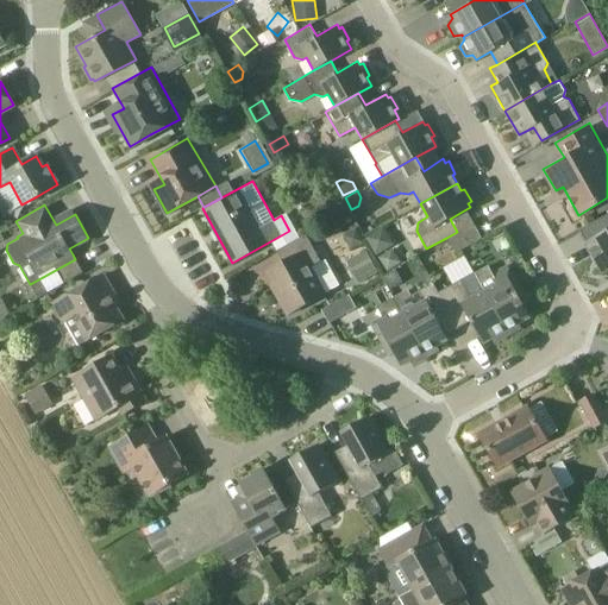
[(607,210),(594,220),(602,233),(585,243),(601,271),(607,266),(607,210)]
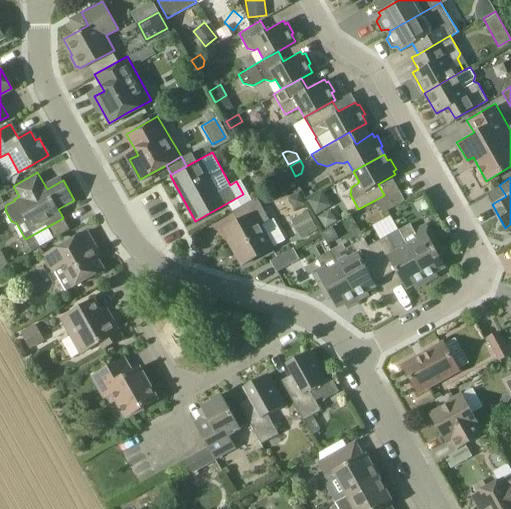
[(404,199),(398,188),(384,196),(384,195),(375,200),(382,212),(404,199)]
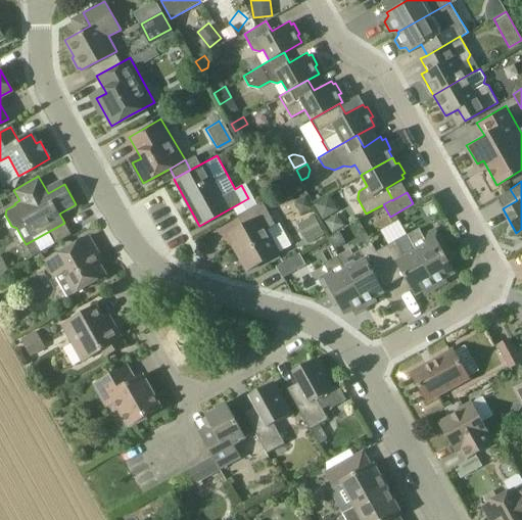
[(312,206),(305,195),(293,201),(299,213),(312,206)]
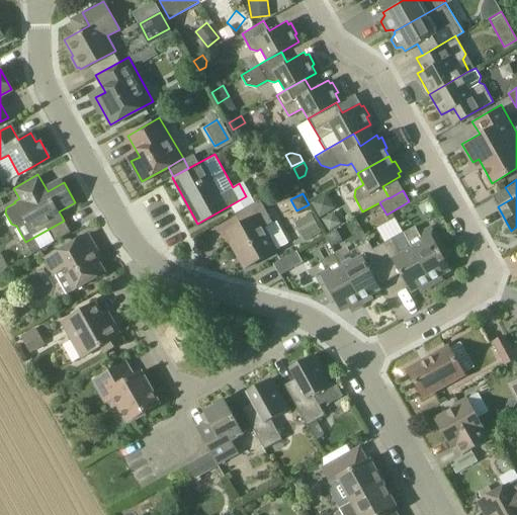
[(310,198),(318,212),(327,207),(319,193),(310,198)]
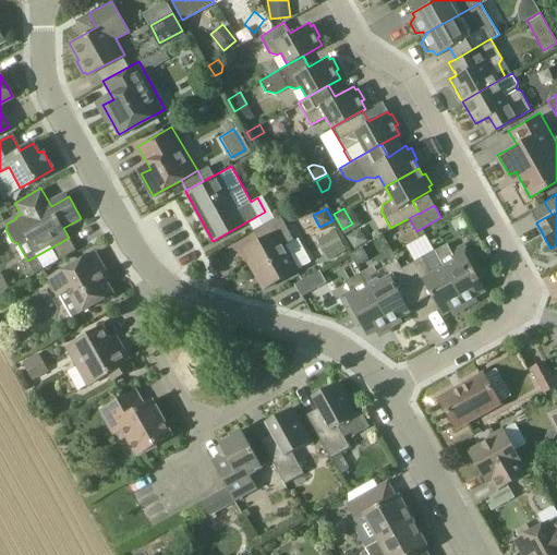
[(253,269),(263,288),(299,267),(285,243),(293,239),(279,214),(253,228),(258,240),(247,246),(259,266),(253,269)]
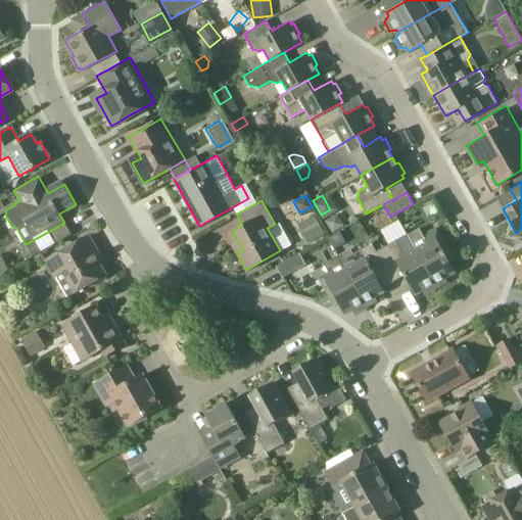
[(344,224),(336,211),(323,220),(331,232),(344,224)]
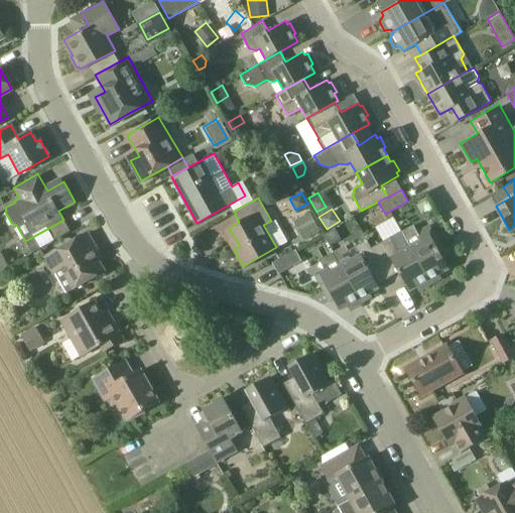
[(302,239),(319,230),(309,210),(292,220),(302,239)]
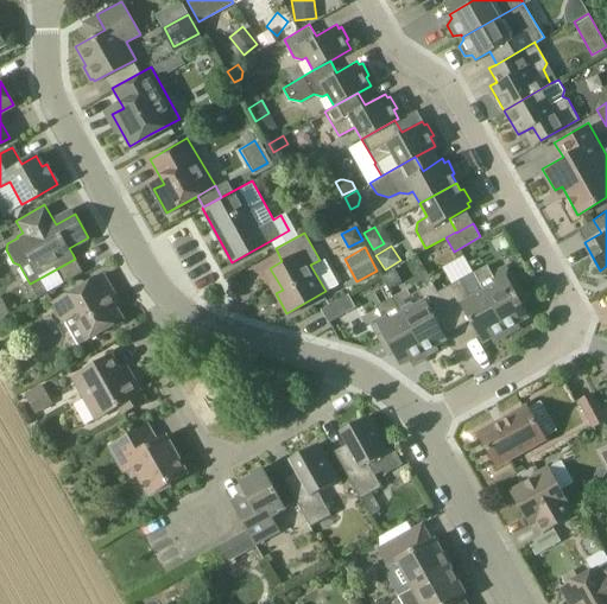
[(519,287),(505,264),(505,262),(476,278),(507,332),(519,325),(517,322),(529,315),(514,290),(519,287)]
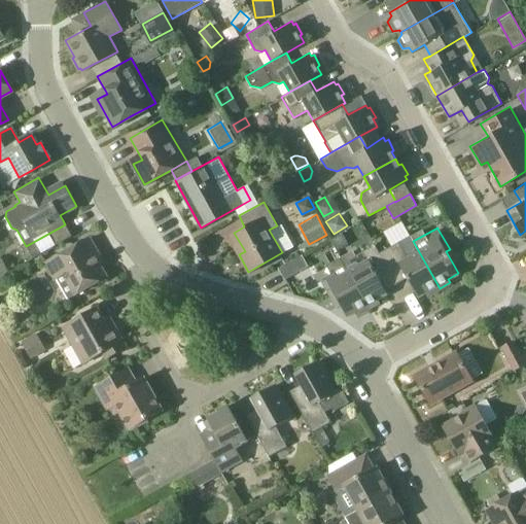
[(440,288),(413,241),(410,236),(399,242),(398,241),(378,252),(387,268),(395,283),(407,277),(417,297),(427,290),(428,293),(440,288)]
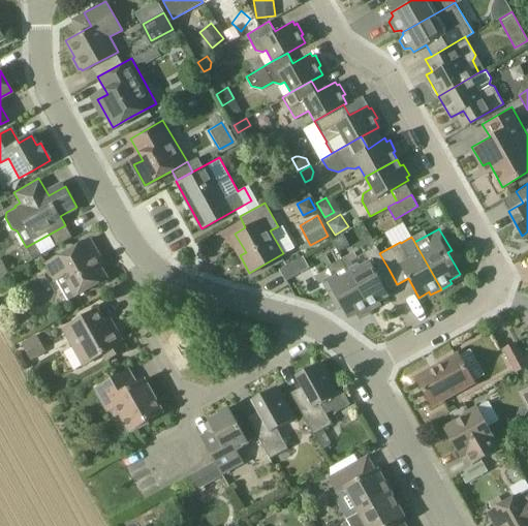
[(74,296),(88,287),(106,277),(95,258),(99,256),(89,238),(43,264),(53,280),(62,275),(74,296)]
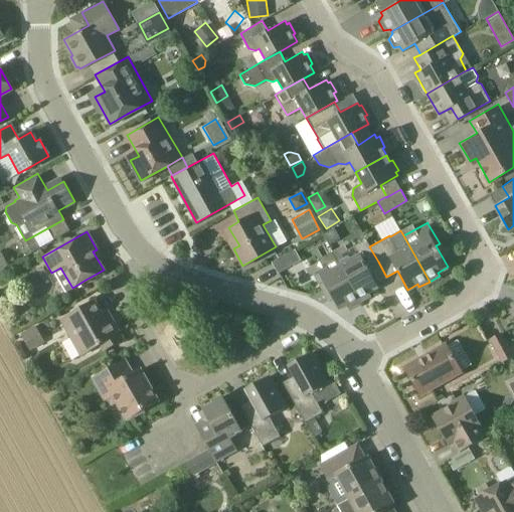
[(360,241),(365,238),(362,232),(357,234),(360,241)]
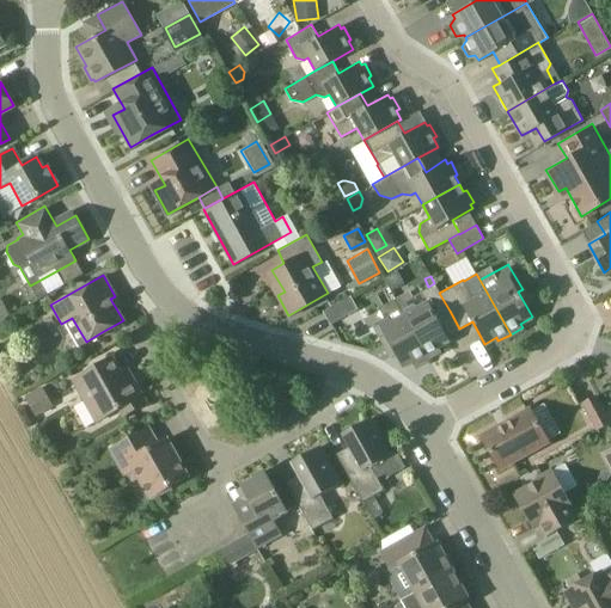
[(450,311),(439,293),(434,283),(413,296),(416,304),(403,312),(428,356),(440,350),(438,347),(450,339),(437,318),(450,311)]
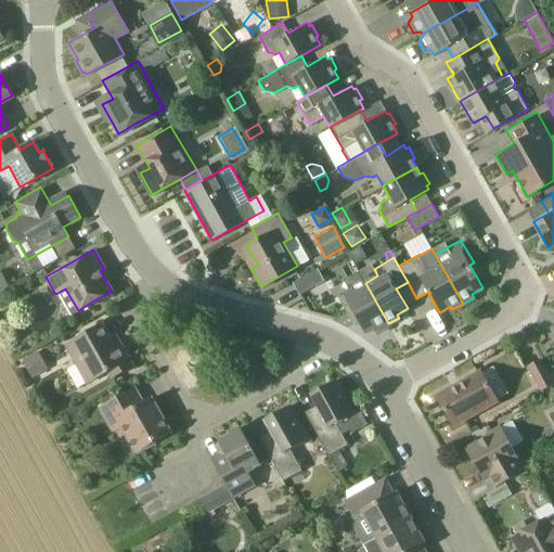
[(299,293),(318,282),(324,279),(317,267),(292,281),(299,293)]
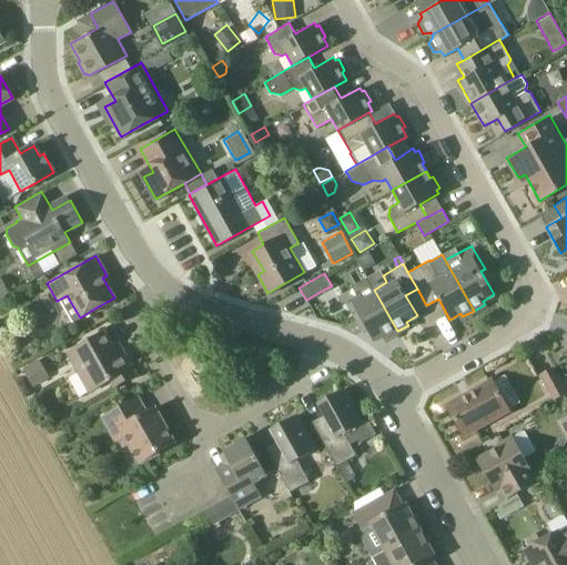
[(0,293),(8,290),(9,290),(0,276),(0,293)]
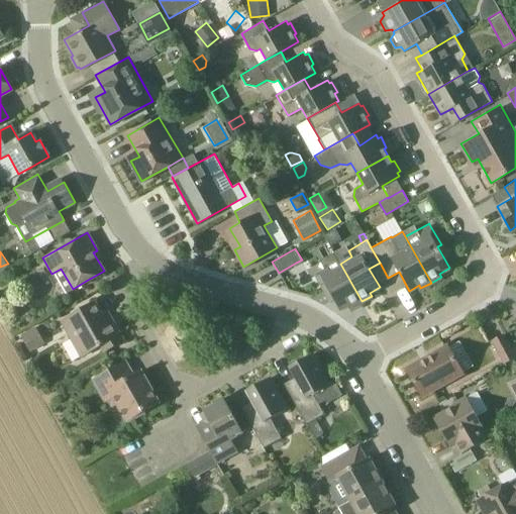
[(350,307),(362,301),(340,264),(328,270),(327,267),(314,273),(324,290),(327,288),(339,309),(348,304),(350,307)]
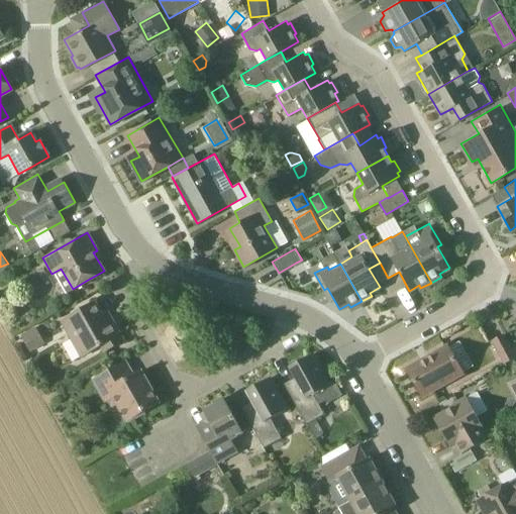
[(102,314),(101,313),(94,301),(59,320),(81,357),(100,346),(102,350),(122,339),(111,319),(105,323),(101,315),(102,314)]
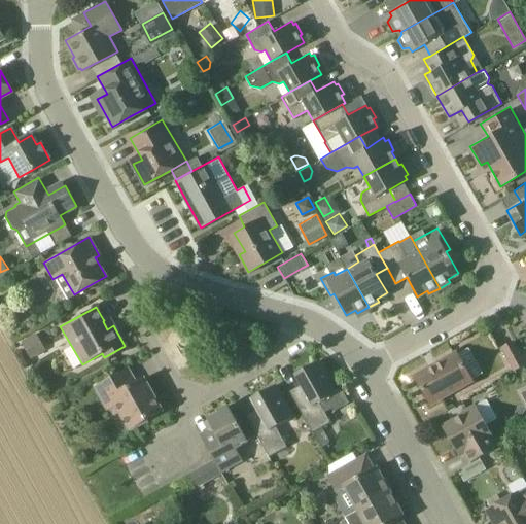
[(30,357),(37,353),(33,346),(40,342),(35,333),(21,341),(30,357)]
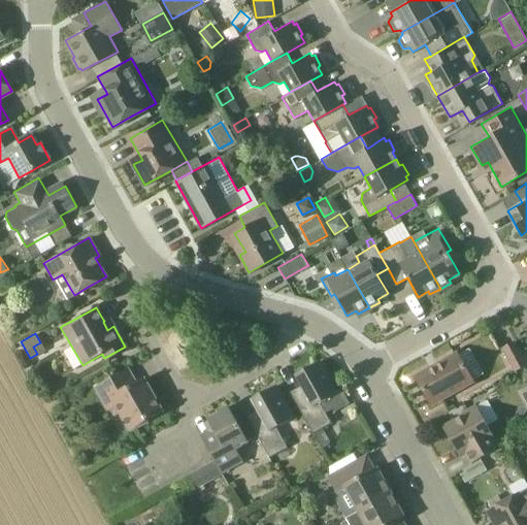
[(501,347),(514,370),(526,364),(514,339),(501,347)]
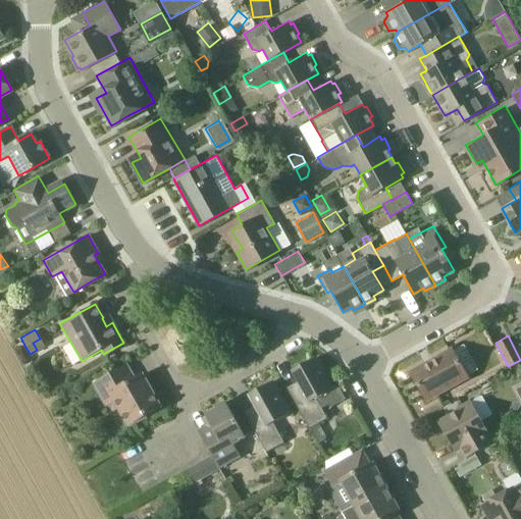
[(411,371),(425,399),(467,375),(452,349),(411,371)]
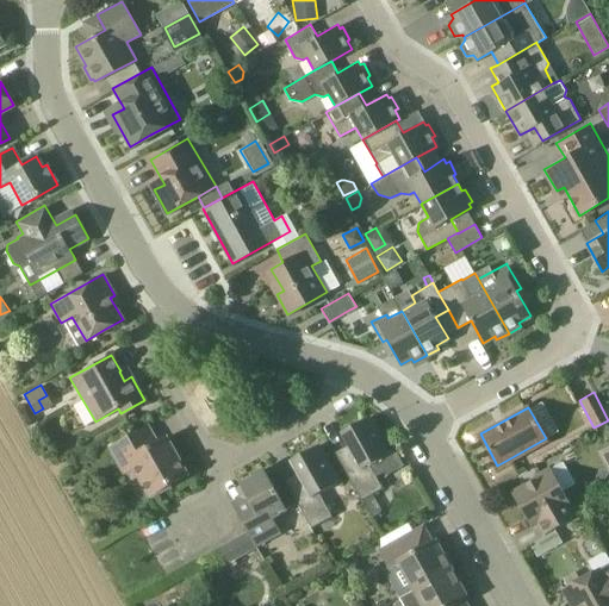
[(335,451),(361,499),(362,498),(372,493),(381,487),(376,475),(383,470),(385,474),(403,464),(395,448),(389,451),(368,416),(341,431),(348,444),(335,451)]
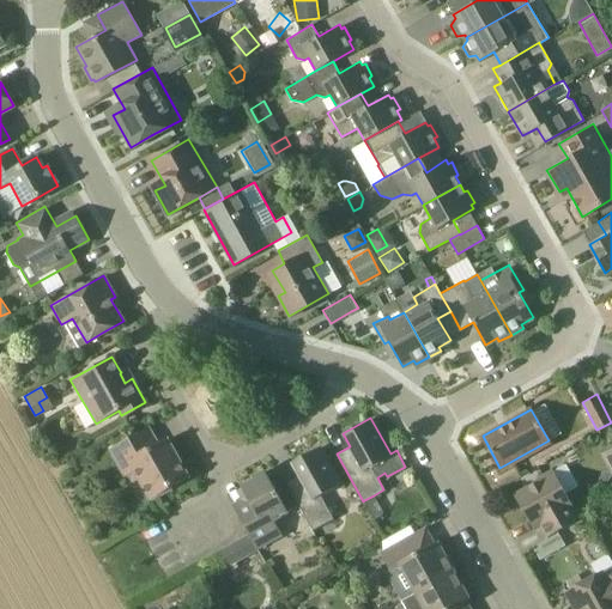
[(141,488),(145,486),(151,495),(187,476),(165,439),(157,444),(147,428),(109,451),(122,475),(135,468),(139,474),(135,476),(141,488)]
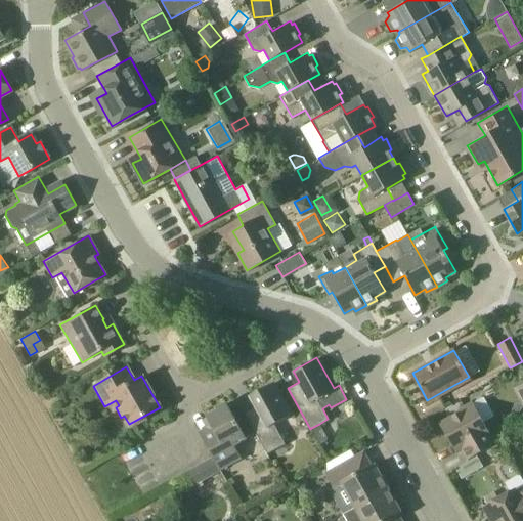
[(273,423),(291,414),(273,381),(249,394),(255,405),(244,411),(266,452),(285,442),(273,423)]
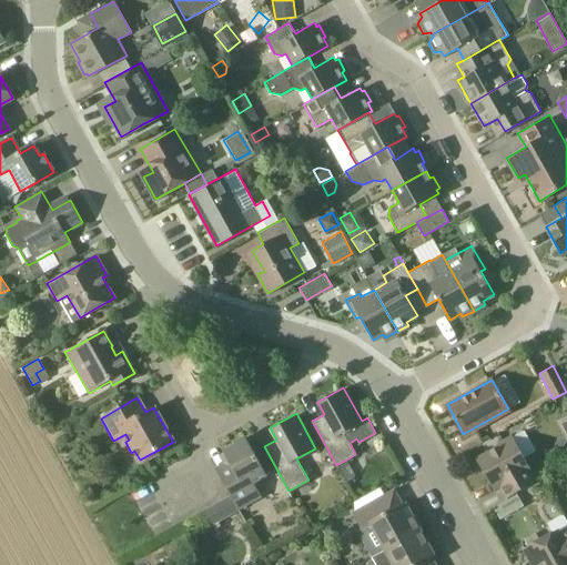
[(253,483),(267,475),(245,436),(222,450),(229,461),(215,468),(230,495),(238,510),(261,496),(253,483)]
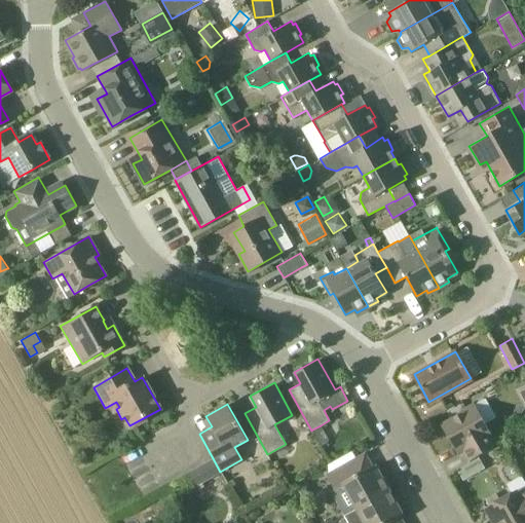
[(469,460),(497,444),(475,405),(442,423),(457,451),(461,448),(469,460)]
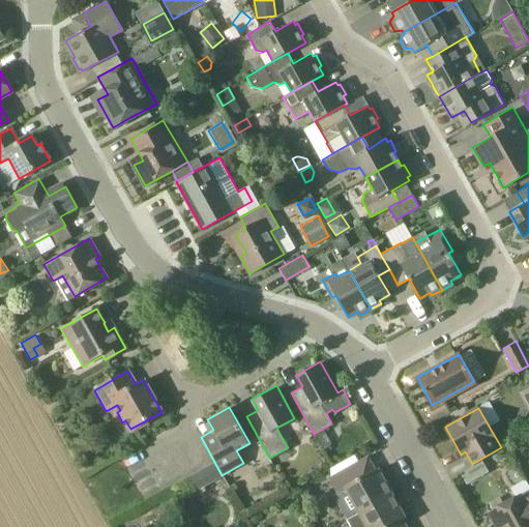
[(331,444),(323,429),(315,433),(322,448),(331,444)]
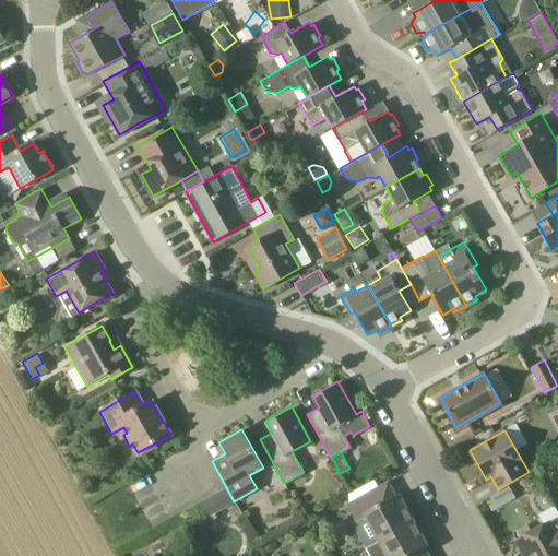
[(388,481),(378,486),(374,478),(351,492),(354,498),(346,503),(356,520),(353,522),(366,547),(413,521),(398,494),(395,496),(388,481)]
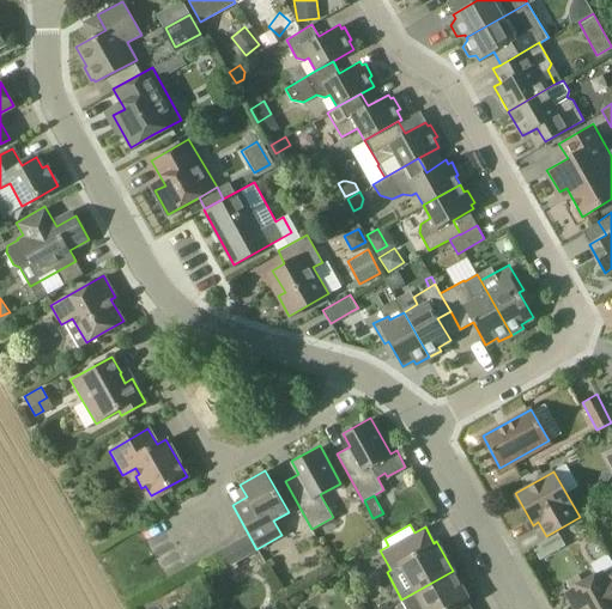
[(229,565),(256,549),(248,534),(219,549),(229,565)]
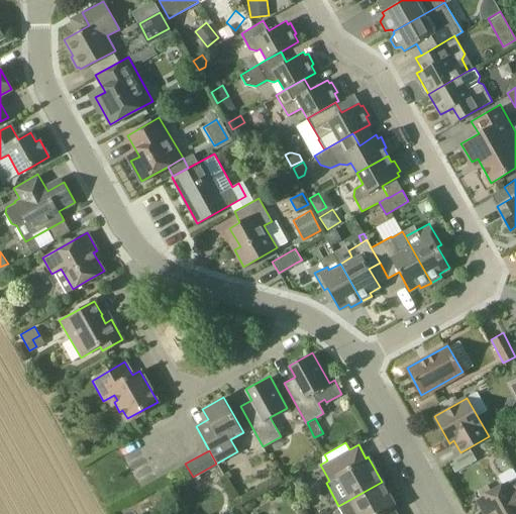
[(456,456),(448,460),(454,471),(453,472),(462,467),(456,456)]
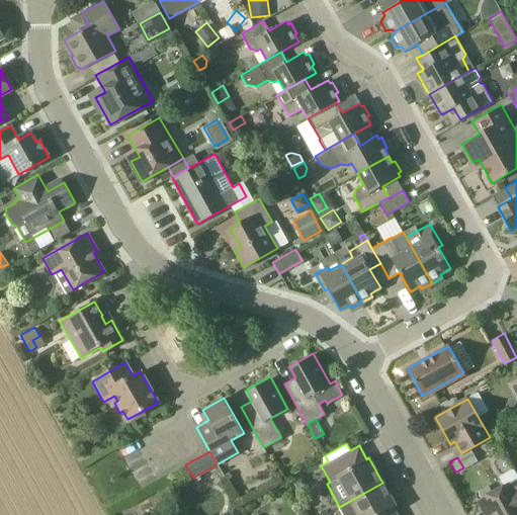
[(310,485),(304,475),(292,480),(298,491),(310,485)]
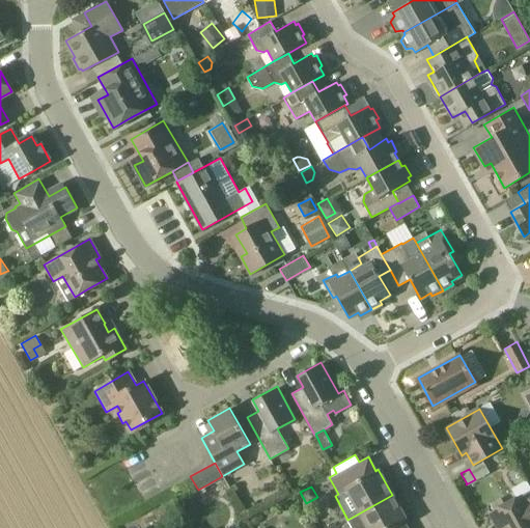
[(529,527),(529,493),(524,497),(524,495),(491,513),(499,527),(529,527)]
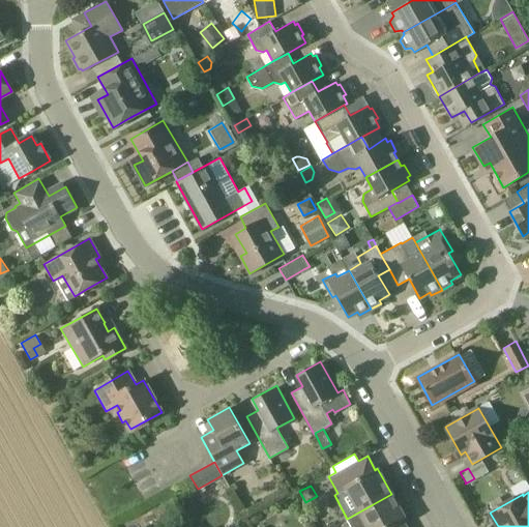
[(351,526),(401,526),(399,523),(406,519),(391,494),(347,519),(351,526)]
